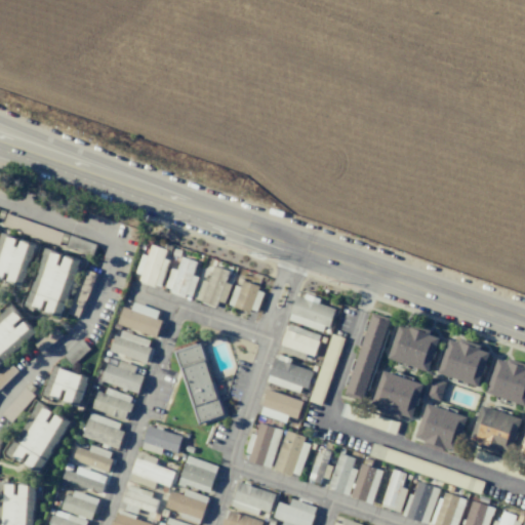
[(7,213),(63,233),(58,244),(3,225),(7,213)]
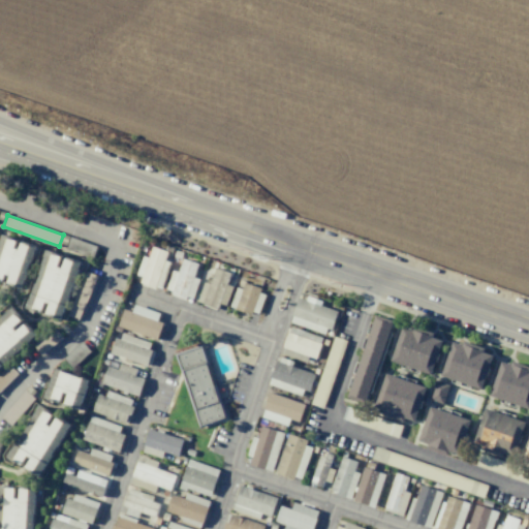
[(0,236),(1,232),(16,238),(12,249),(17,251),(21,239),(36,244),(21,291),(4,286),(8,274),(4,273),(0,284),(0,236)]
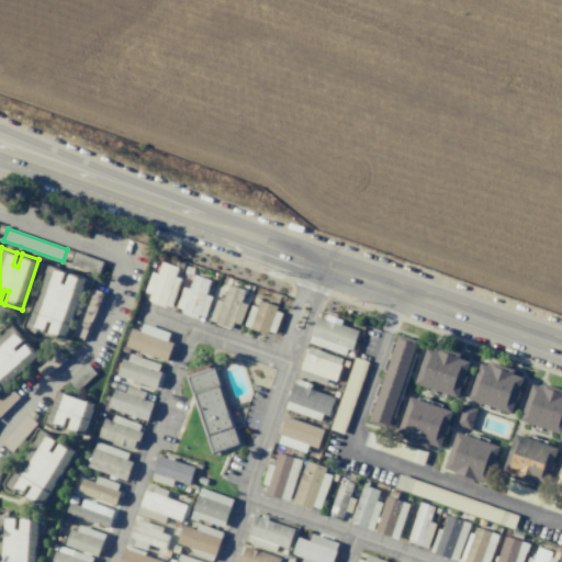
[(75,251),(103,261),(99,274),(70,265),(75,251)]
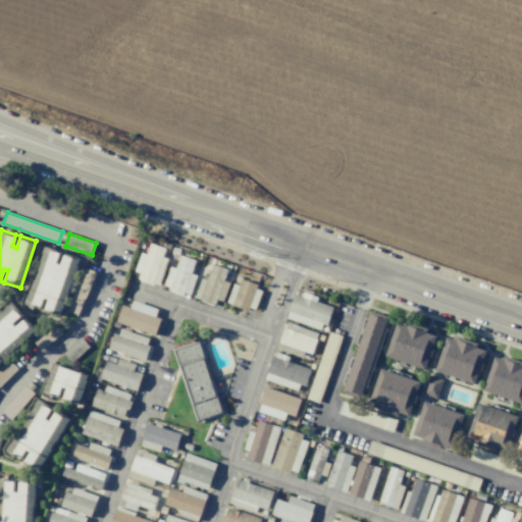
[(137,279),(158,285),(166,258),(162,257),(164,248),(149,244),(146,254),(140,253),(135,271),(139,272),(137,279)]
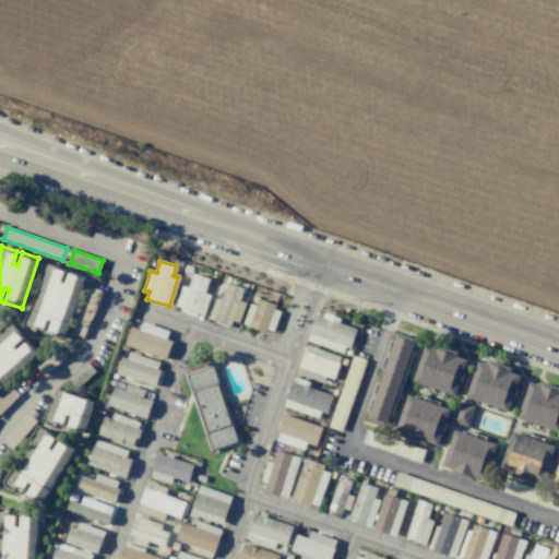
[(49,265),(28,325),(43,331),(47,319),(54,321),(49,333),(63,339),(85,278),(69,273),(66,284),(61,283),(64,271),(49,265)]
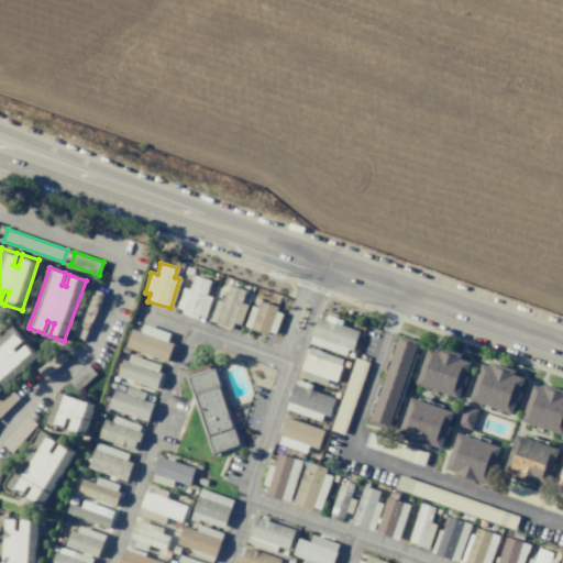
[(210,297),(206,296),(209,280),(192,276),(189,290),(181,288),(176,311),(206,318),(210,297)]
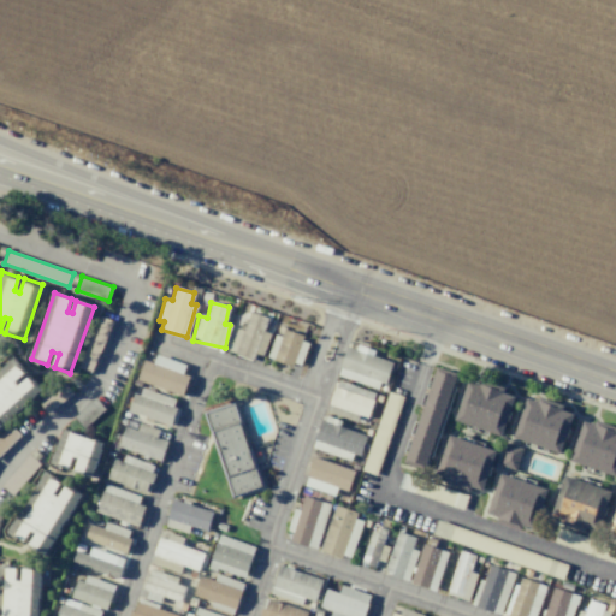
[(262,355),(273,321),(249,314),(243,331),(236,329),(229,353),(253,360),(255,354),(262,355)]
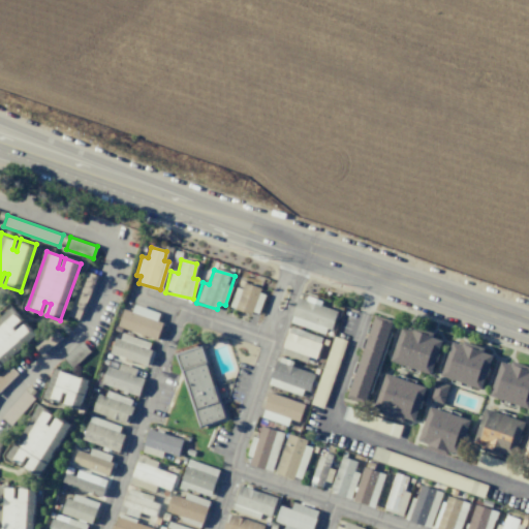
[(86,271),(98,276),(80,320),(67,315),(86,271)]
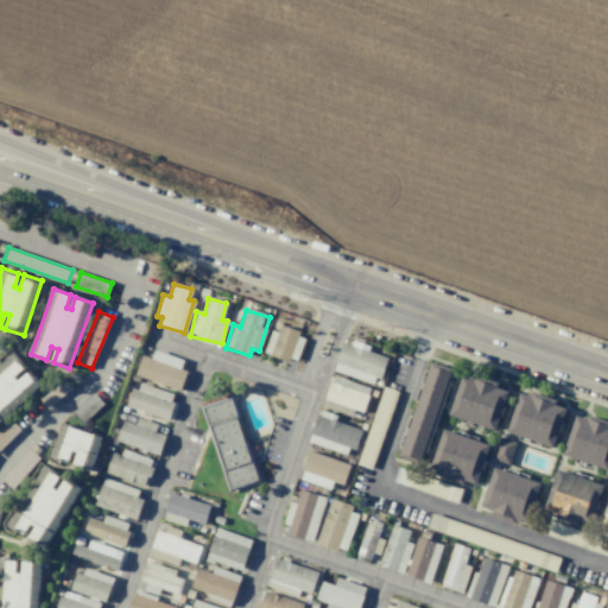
[(277,334),(271,331),(264,352),(295,363),(305,335),(279,327),(277,334)]
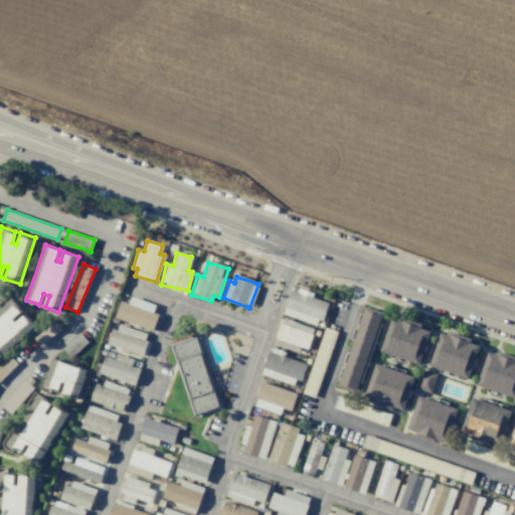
[(283,315),(320,325),(326,302),(311,298),(312,294),(290,288),(283,315)]
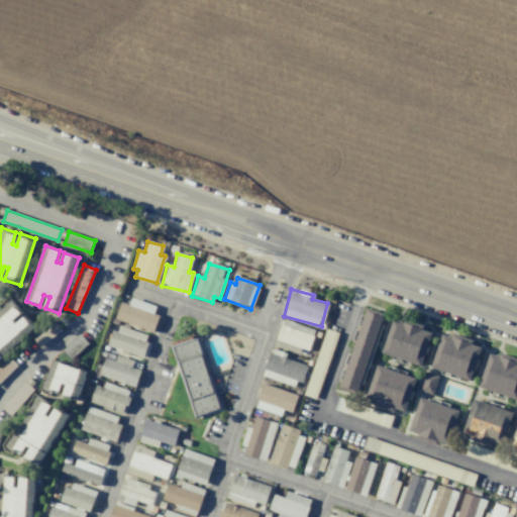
[(115,318),(152,332),(159,315),(152,313),(156,306),(131,298),(128,305),(120,302),(115,318)]
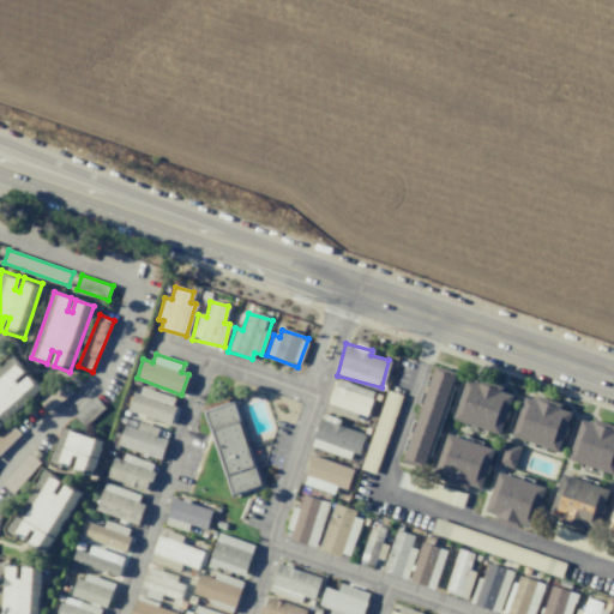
[(13,356),(0,367),(0,423),(40,389),(28,374),(18,384),(14,379),(25,371),(13,356)]
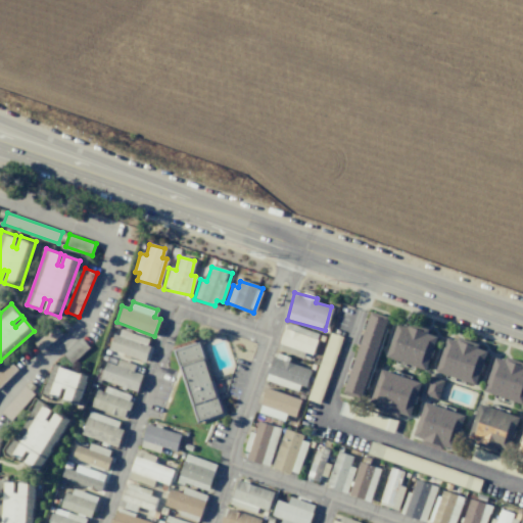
[(368,310),(386,316),(357,398),(339,392),(368,310)]
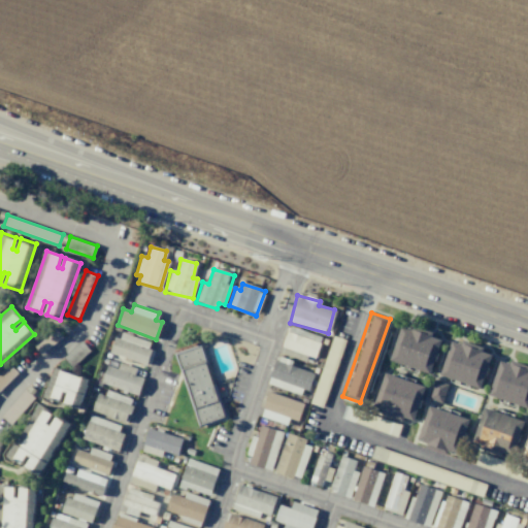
[(397,325),(407,328),(409,325),(430,332),(429,336),(438,339),(426,373),(386,359),(397,325)]
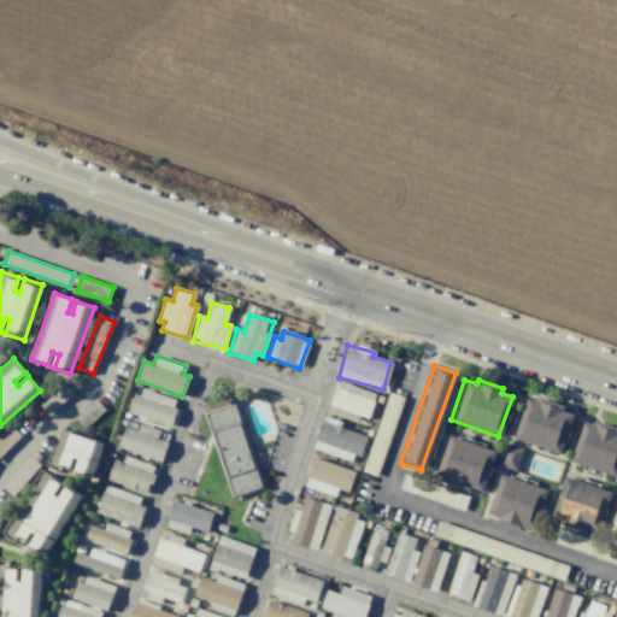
[(37,403),(64,382),(74,394),(47,415),(37,403)]
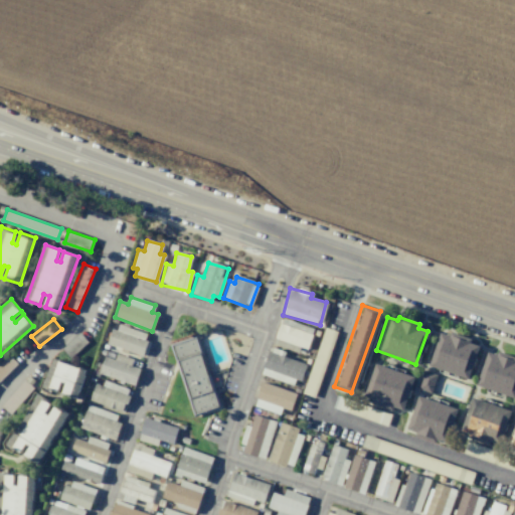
[(313,328),(281,319),(273,344),(292,350),(294,345),(307,349),(313,328)]
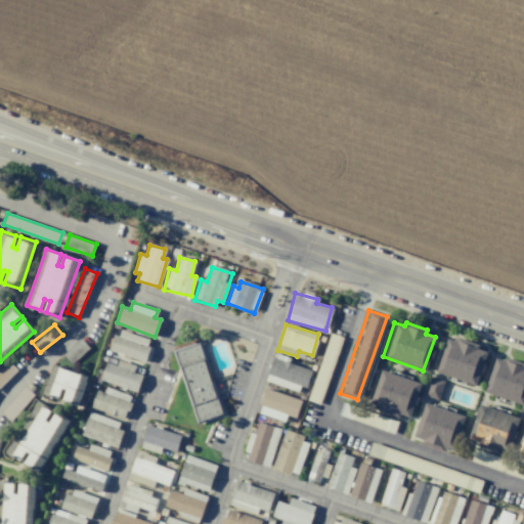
[(144,362),(151,341),(118,329),(111,350),(144,362)]
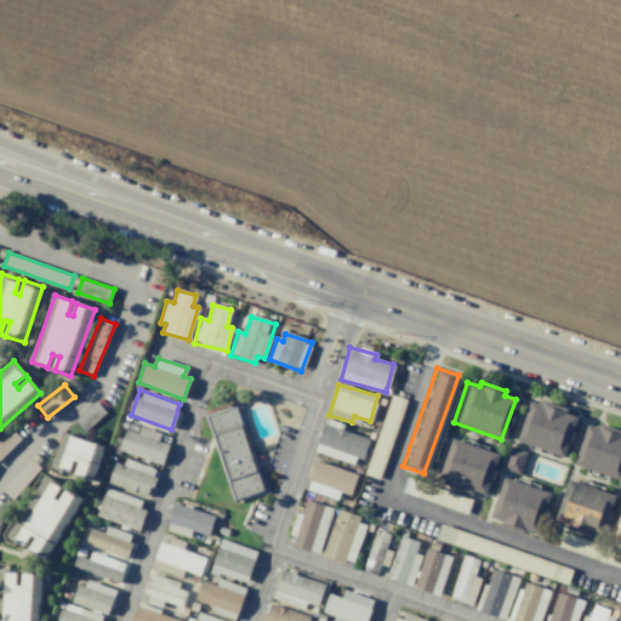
[(365,474),(380,479),(408,400),(393,396),(365,474)]
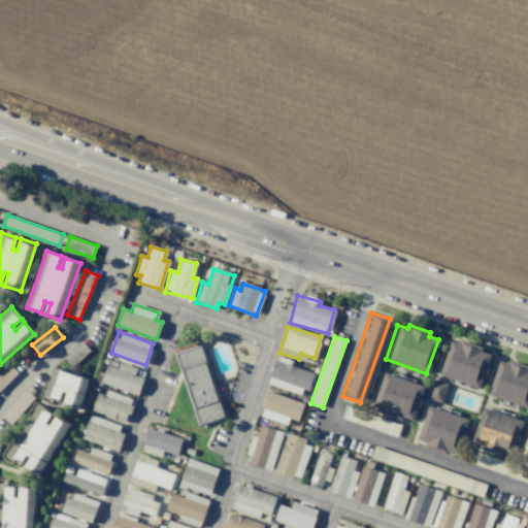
[(449,339),(459,343),(460,339),(482,347),(480,351),(490,354),(477,388),(437,374),(449,339)]
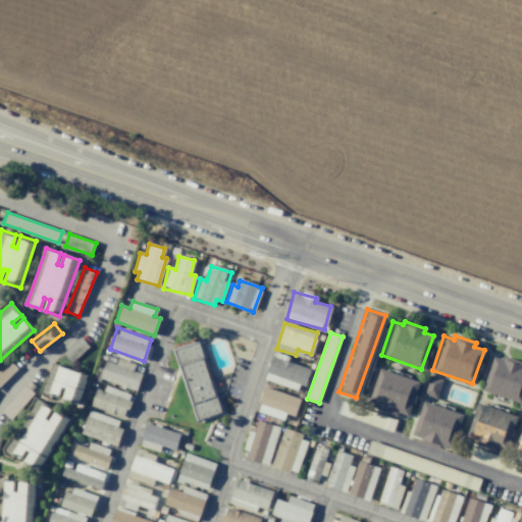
[(81,337),(90,347),(71,363),(62,354),(81,337)]
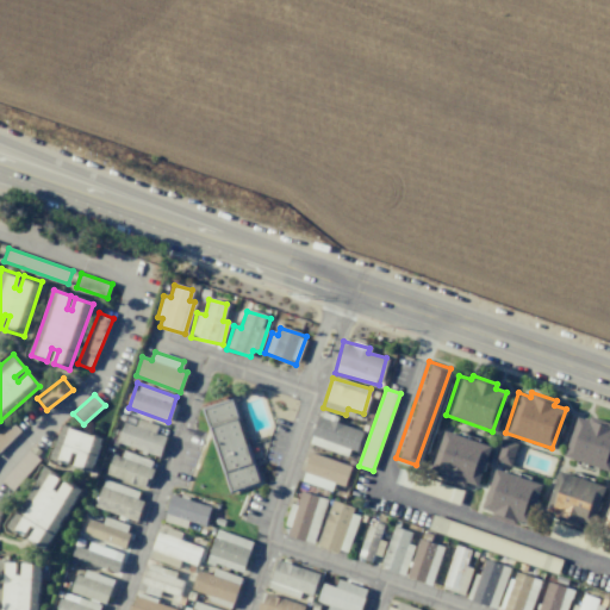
[(232,397),(260,483),(228,493),(200,408),(232,397)]
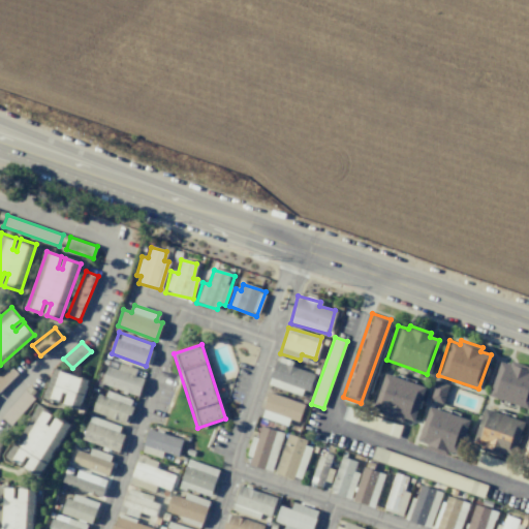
[(498,361),(508,364),(509,361),(528,367),(528,403),(527,409),(487,395),(498,361)]
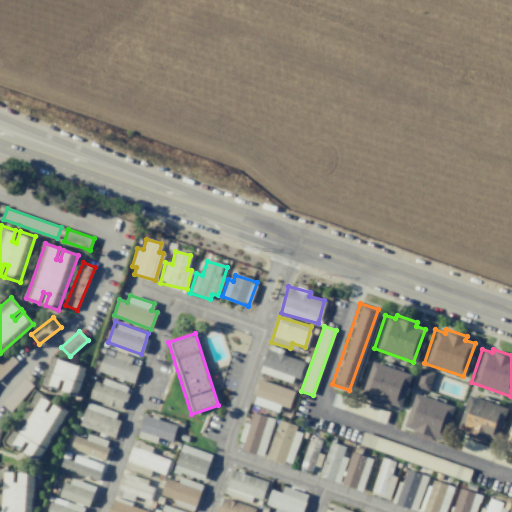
[(303,361),(268,351),(261,373),(296,384),(303,361)]
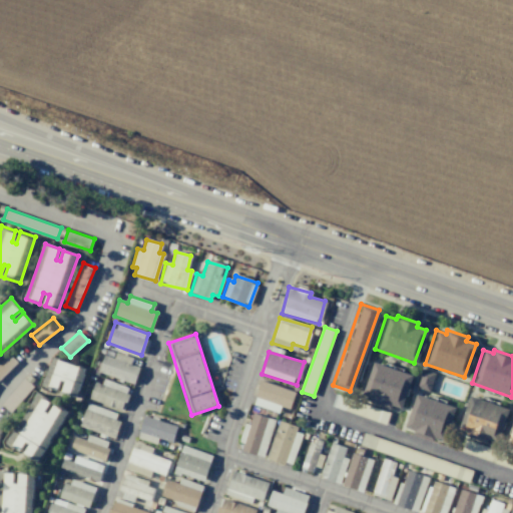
[(0,362),(9,353),(18,362),(0,380),(0,362)]
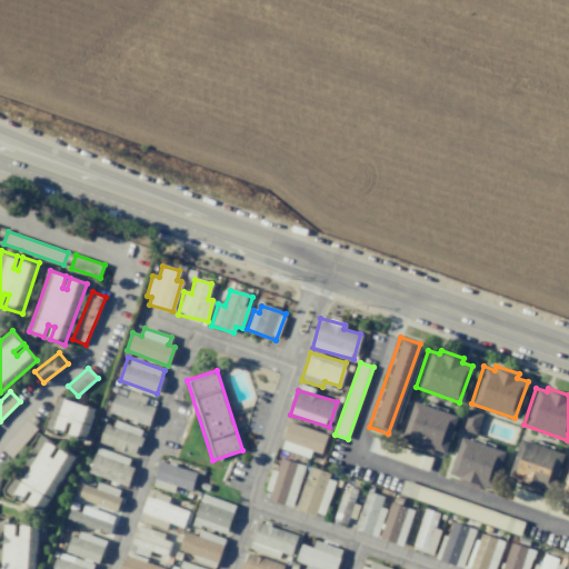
[(147,396),(128,392),(127,397),(115,393),(109,416),(150,423),(153,406),(145,405),(147,396)]
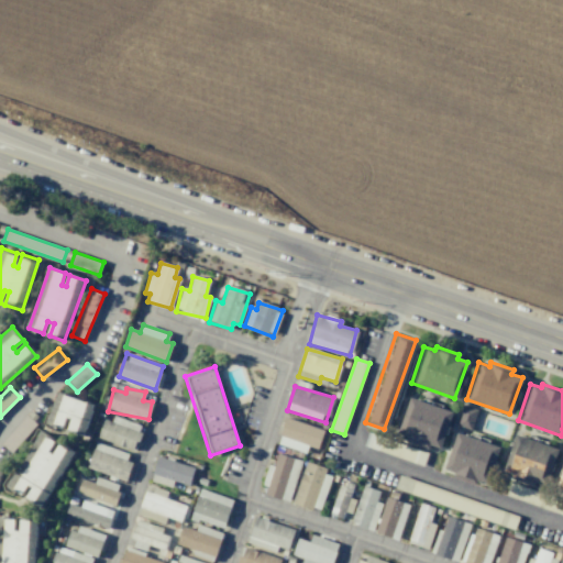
[(86,434),(69,430),(74,417),(68,416),(65,428),(48,423),(57,392),(96,403),(86,434)]
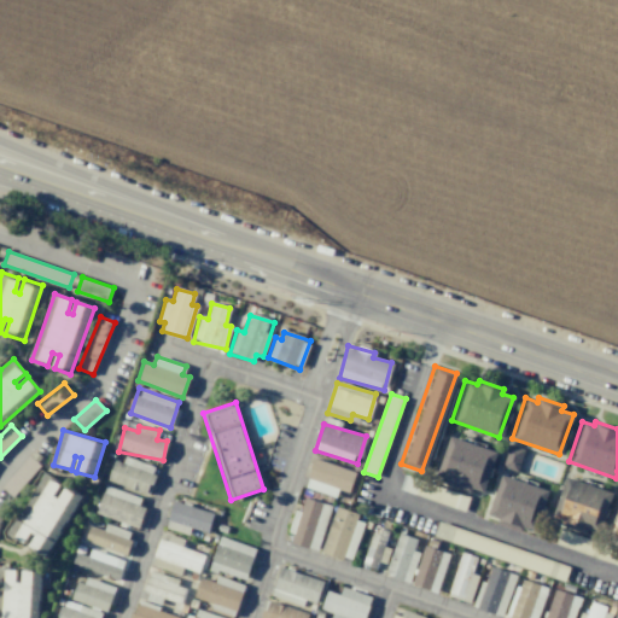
[(433,476),(445,479),(443,484),(468,493),(470,488),(481,491),(495,452),(447,435),(433,476)]
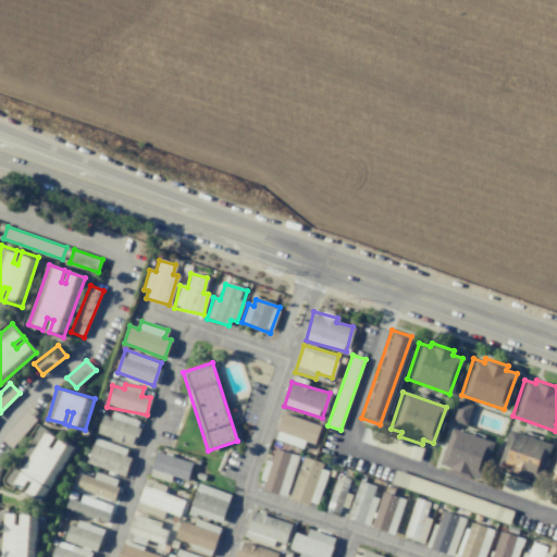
[(456,399),(471,405),(465,425),(449,420),(456,399)]
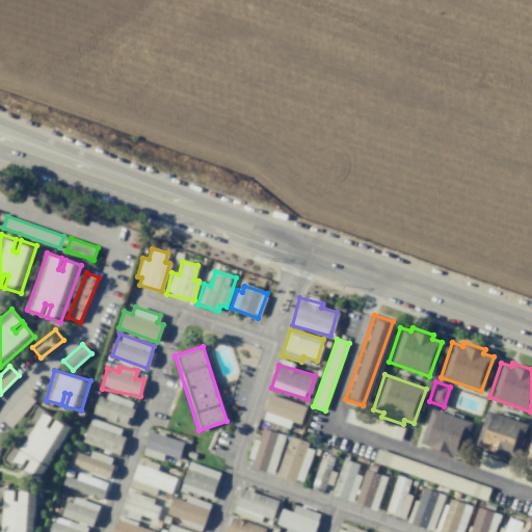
[(25,392),(34,400),(10,427),(1,419),(25,392)]
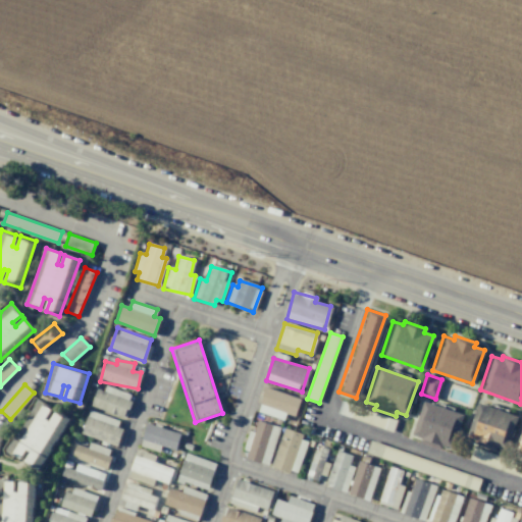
[(132,397),(98,384),(91,406),(123,418),(132,397)]
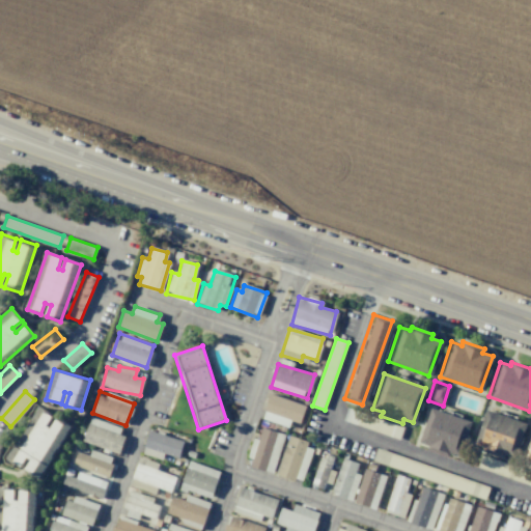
[(288,427),(289,421),(300,424),(306,406),(269,394),(261,419),(288,427)]
